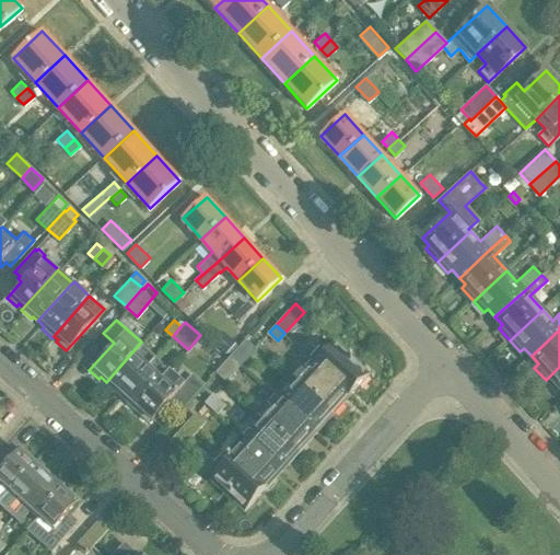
[(213,338),(220,344),(229,334),(222,328),(213,338)]
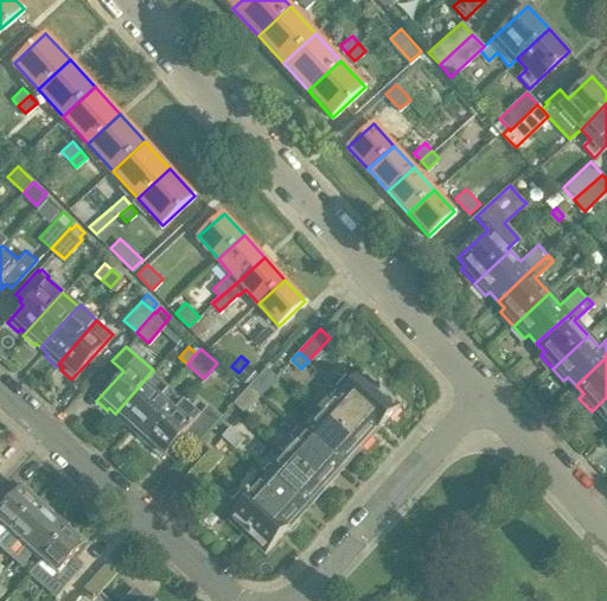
[(244,378),(254,368),(248,362),(238,372),(244,378)]
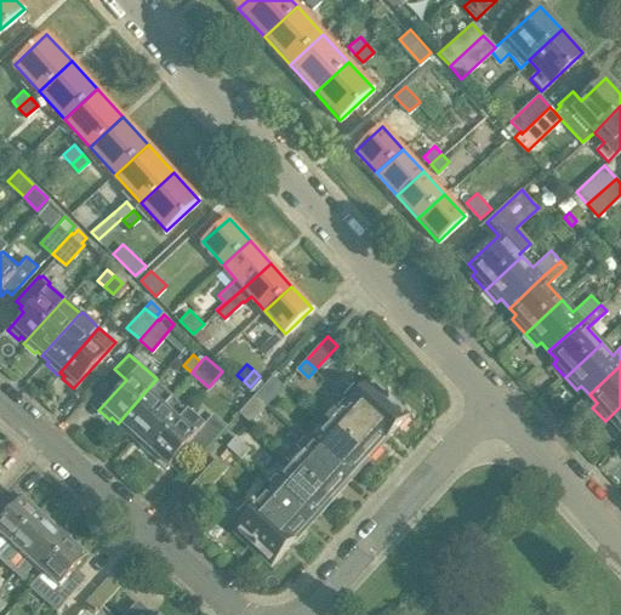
[(255,392),(267,403),(284,383),(272,373),(255,392)]
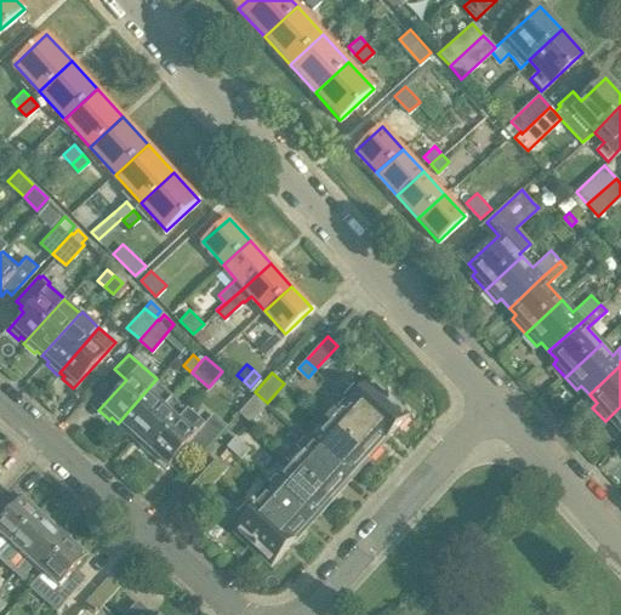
[(118,423),(115,426),(126,436),(129,433),(134,437),(170,396),(172,393),(157,379),(118,423)]
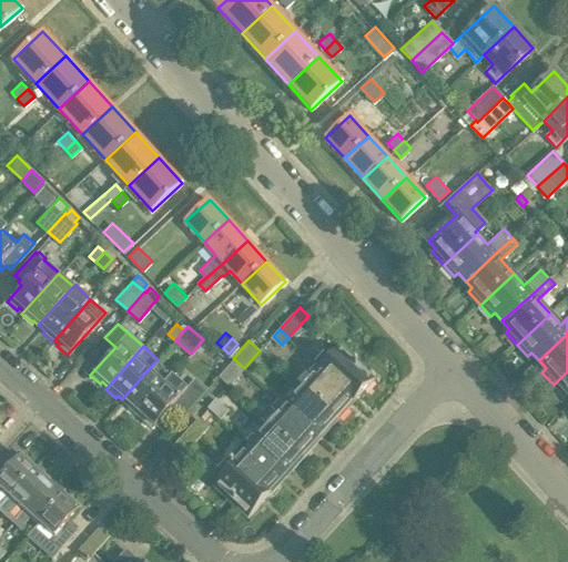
[(325,348),(313,360),(321,368),(321,367),(355,399),(373,379),(351,359),(353,357),(342,347),(340,349),(337,347),(332,354),(325,348)]
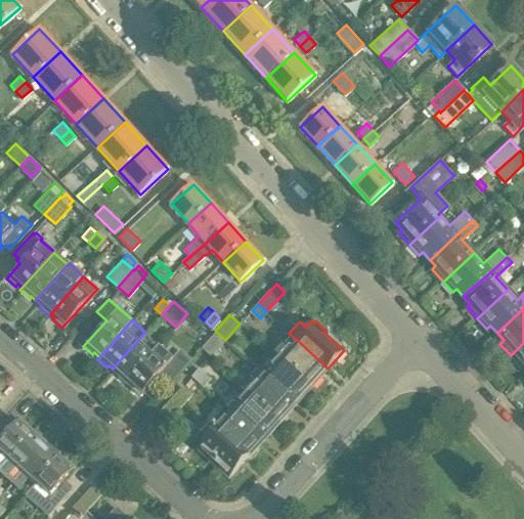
[(211,354),(225,340),(215,331),(202,346),(211,354)]
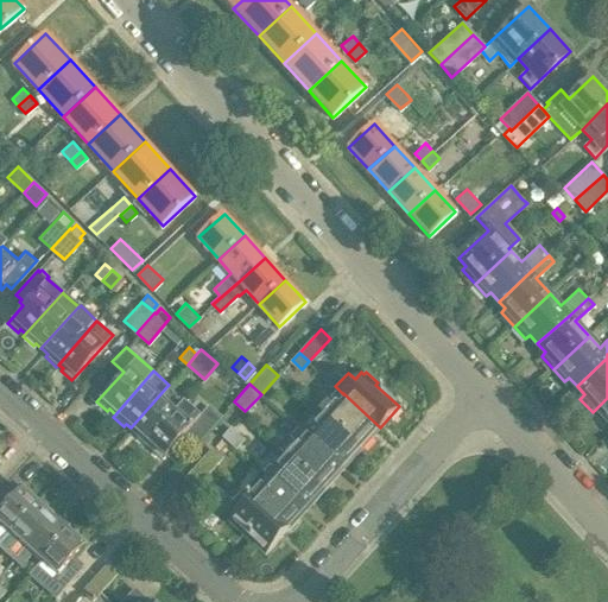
[(166,387),(131,428),(135,432),(133,435),(144,444),(146,442),(176,410),(165,400),(172,392),(166,387)]
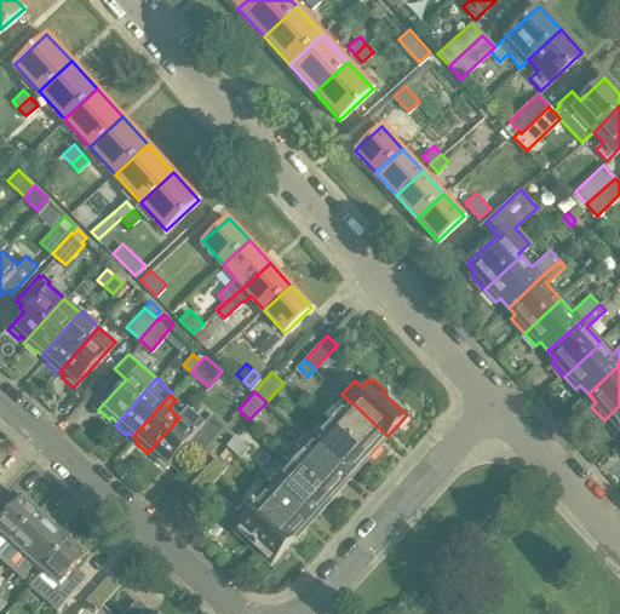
[(350,402),(331,422),(368,457),(388,436),(350,401),(350,402)]
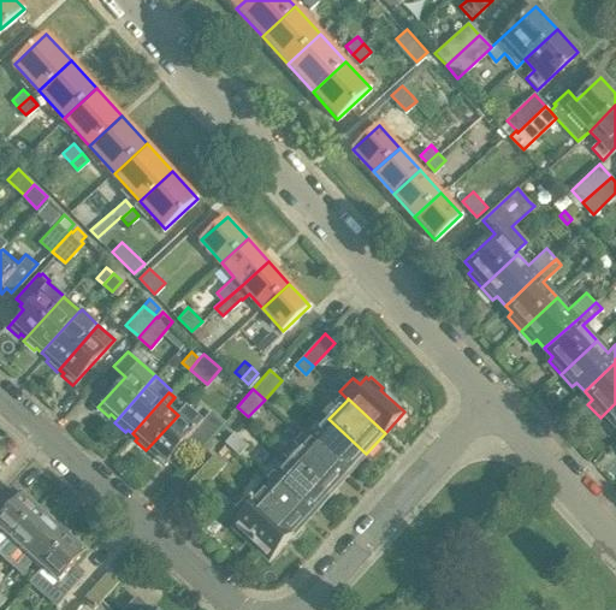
[(615,403),(600,418),(611,431),(614,428),(615,426),(615,403)]
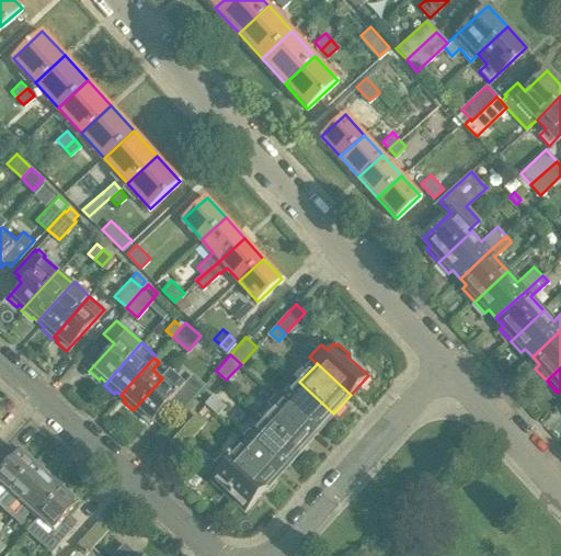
[(162,378),(135,408),(140,413),(138,416),(148,424),(150,422),(170,400),(180,410),(205,383),(193,372),(183,383),(181,381),(170,371),(162,379),(162,378)]
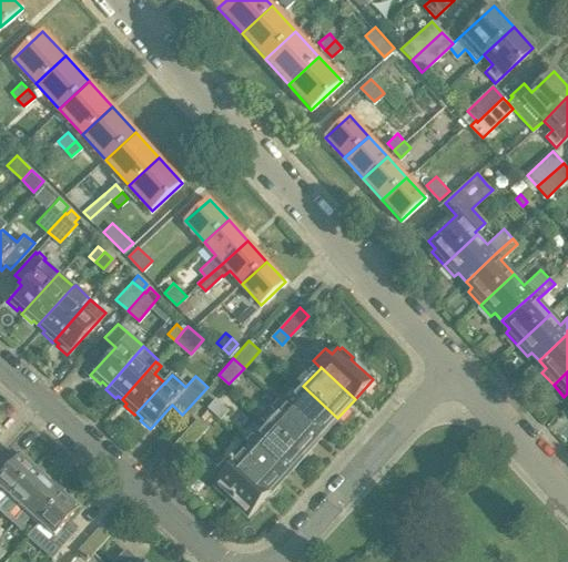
[(303,386),(285,406),(320,437),(337,418),(303,386)]
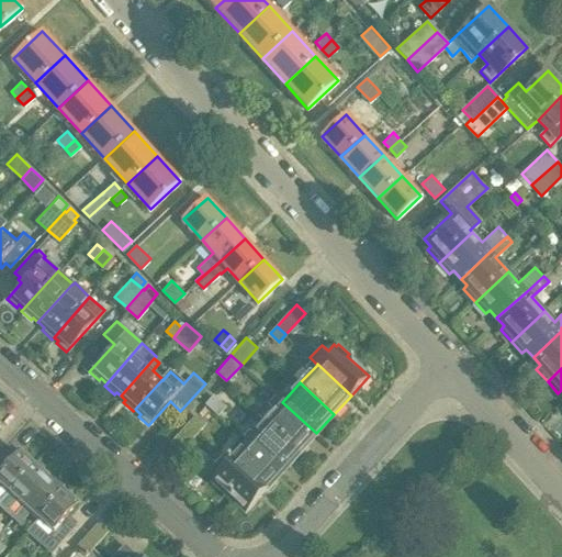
[(205,401),(217,413),(226,404),(213,392),(205,401)]
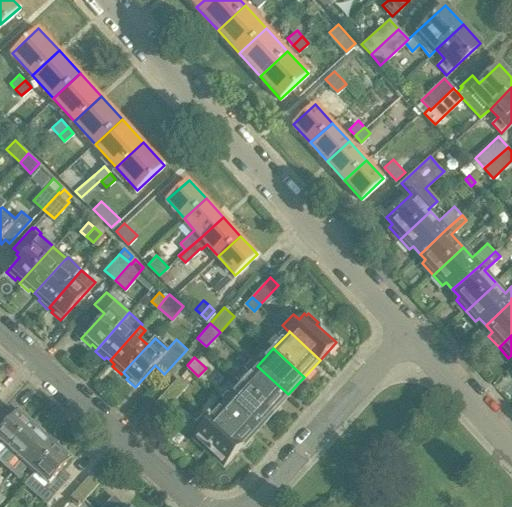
[(250,359),(235,376),(242,382),(273,411),(288,394),(257,366),(252,361),(250,359)]
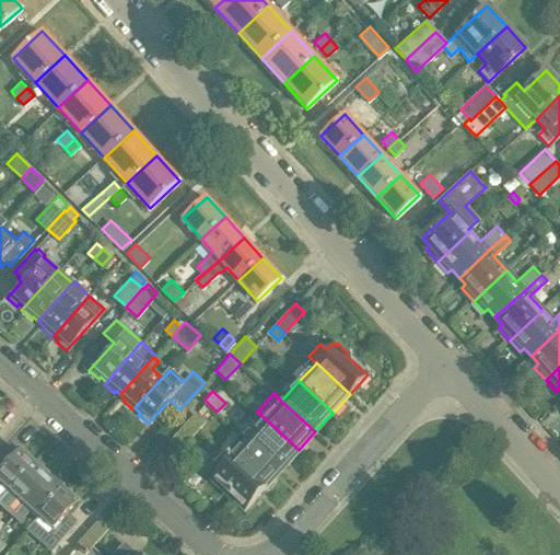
[(189,419),(198,427),(205,420),(195,413),(189,419)]
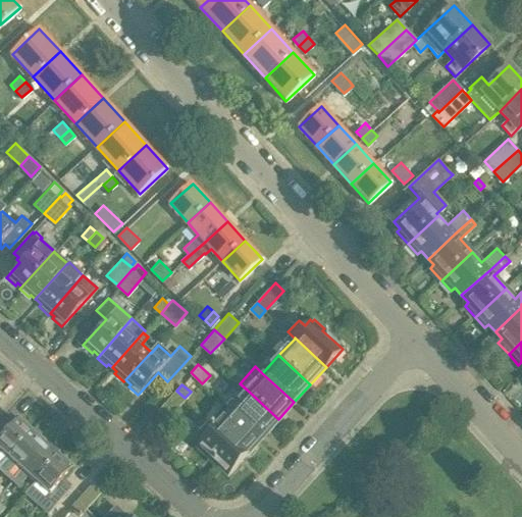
[(230,397),(224,403),(225,404),(230,408),(262,437),(278,419),(247,390),(237,401),(230,397)]
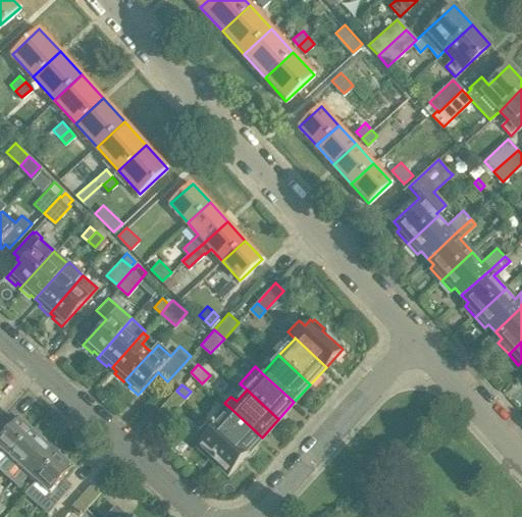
[(224,403),(208,419),(214,425),(247,454),(262,437),(230,408),(225,404),(224,403)]
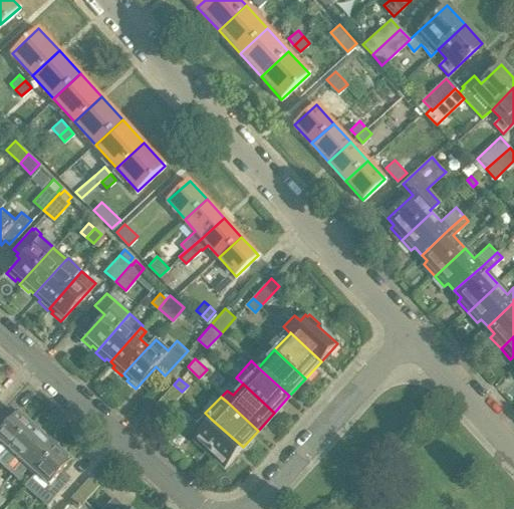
[(0,456),(7,449),(8,449),(32,422),(28,418),(29,416),(20,407),(18,409),(0,429),(0,456)]
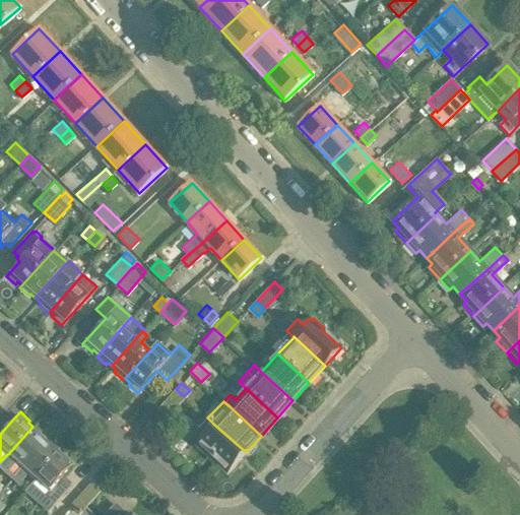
[(207,417),(196,431),(198,433),(202,436),(197,441),(196,442),(229,471),(246,452),(213,424),(207,417)]
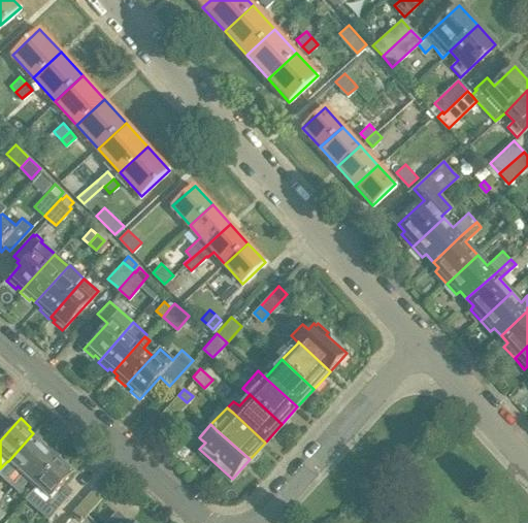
[(7,461),(0,468),(0,472),(5,479),(12,485),(47,446),(43,442),(44,439),(35,431),(33,433),(8,461),(7,461)]
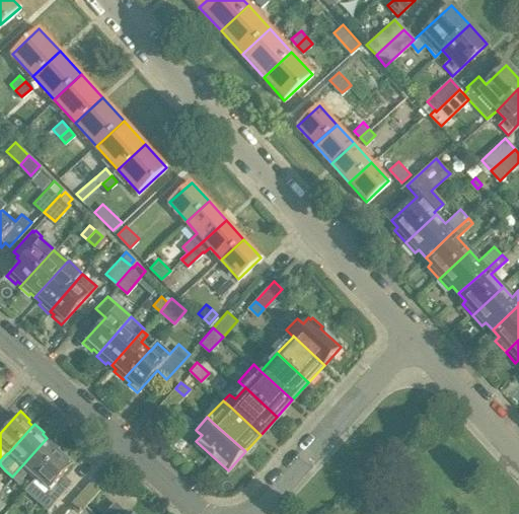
[(47,438),(12,476),(18,482),(25,472),(27,470),(34,478),(60,450),(61,448),(52,439),(50,441),(47,438)]
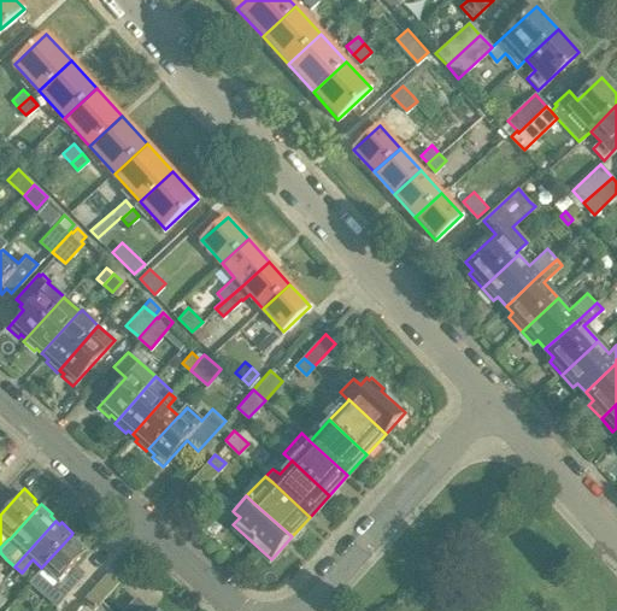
[(42,569),(30,582),(57,605),(82,576),(71,568),(87,550),(89,547),(77,536),(76,539),(71,535),(41,568),(42,569)]
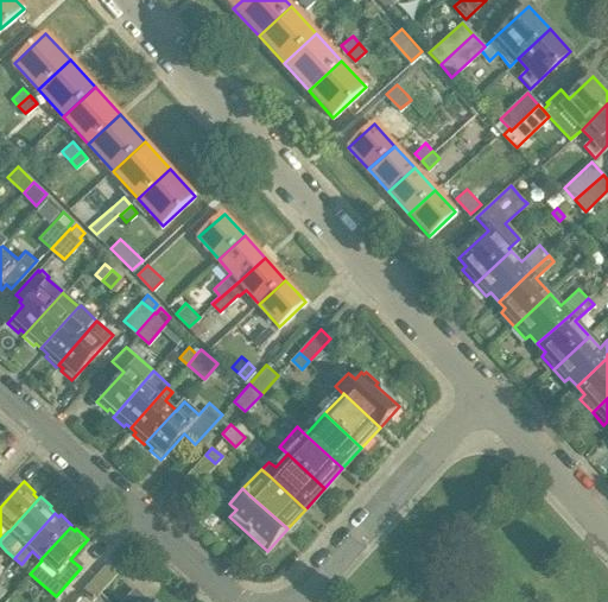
[(90,582),(100,591),(118,571),(108,562),(90,582)]
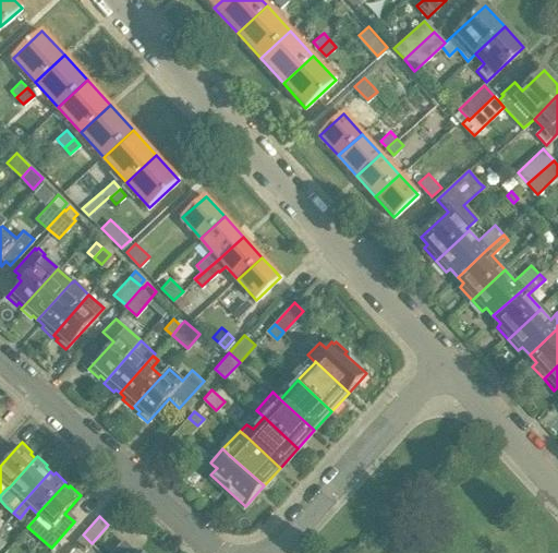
[(85,551),(92,543),(83,535),(76,542),(85,551)]
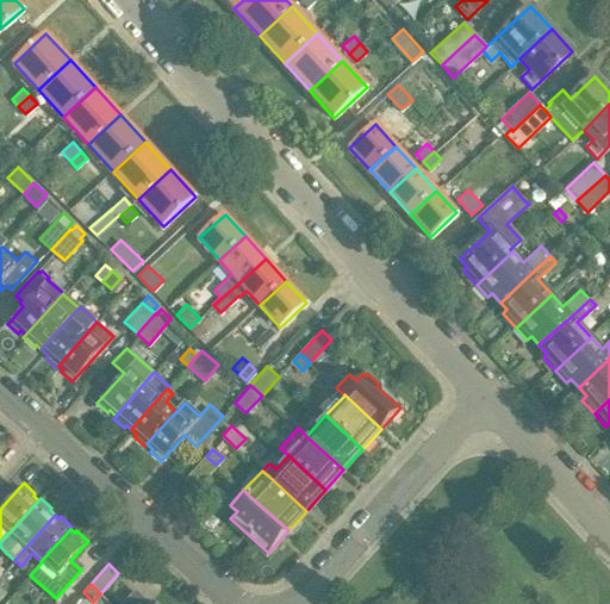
[(154,603),(153,603),(150,603),(137,591),(124,603),(154,603)]
